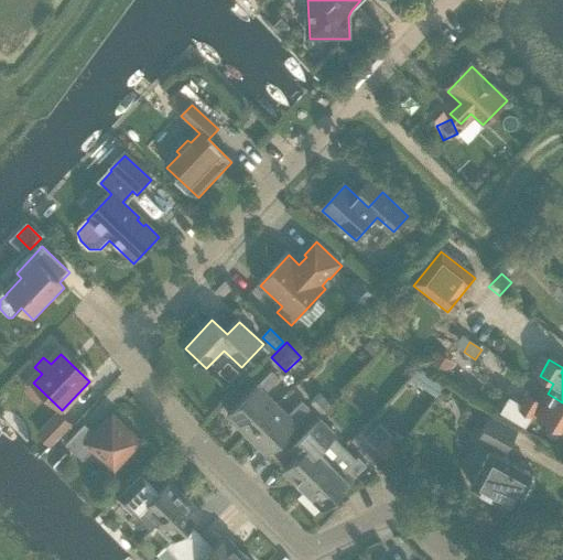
[(258,388),(228,418),(248,437),(277,408),(266,397),(281,381),(273,374),(259,388),(258,388)]
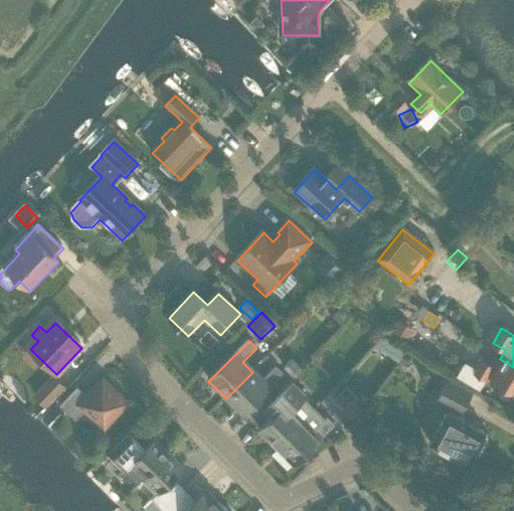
[(386,361),(396,367),(406,353),(393,345),(386,356),(388,357),(386,361)]
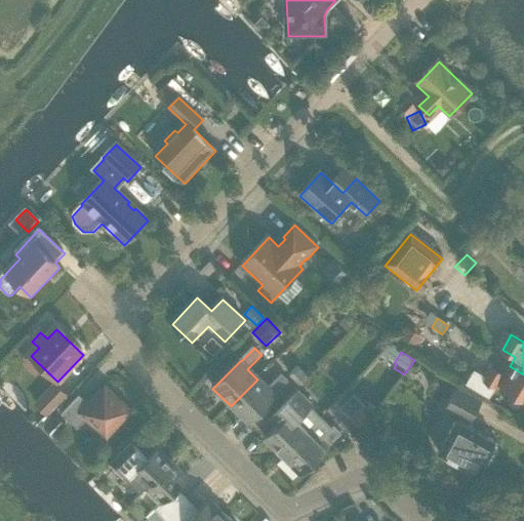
[(504,389),(523,400),(523,374),(510,366),(504,375),(491,367),(482,383),(495,391),(497,387),(502,390),(504,389)]
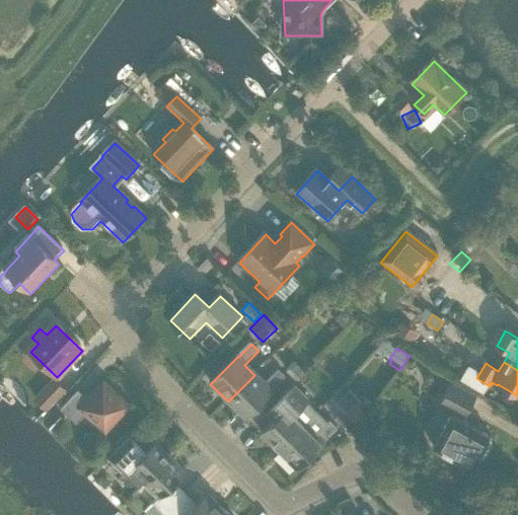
[(286,373),(296,382),(304,373),(294,364),(286,373)]
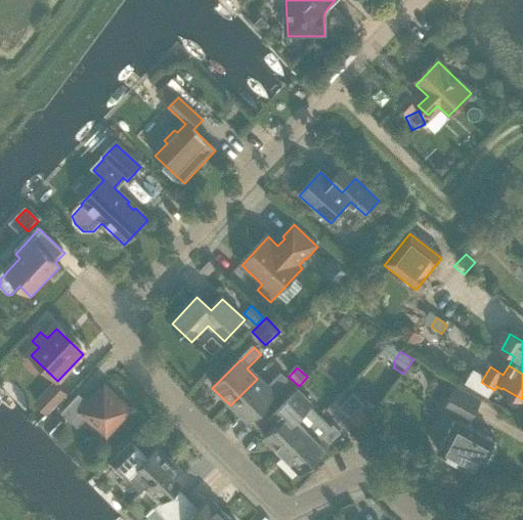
[(230,405),(248,424),(275,395),(289,382),(281,375),(267,389),(257,379),(230,405)]
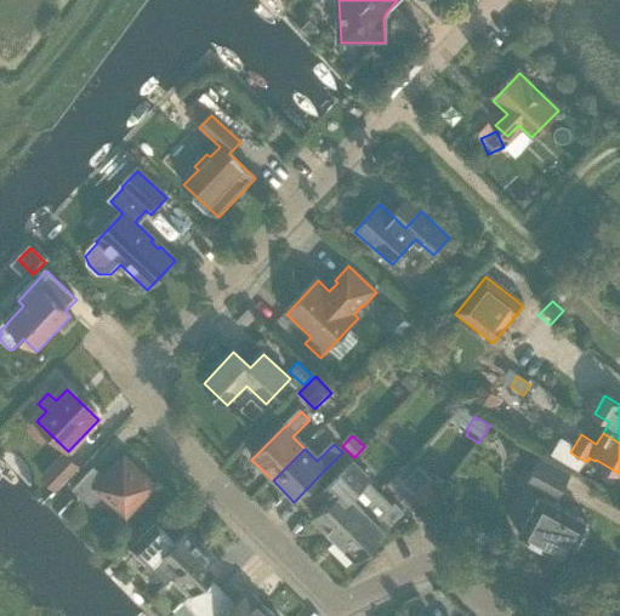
[(40,479),(56,495),(80,468),(64,454),(40,479)]
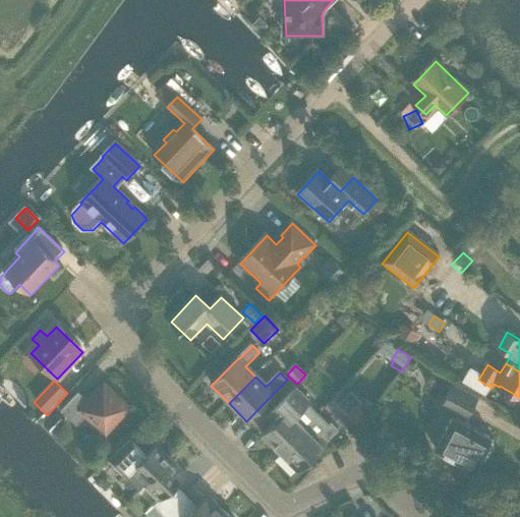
[(105,385),(89,402),(79,394),(62,412),(77,427),(87,418),(106,437),(131,409),(105,385)]
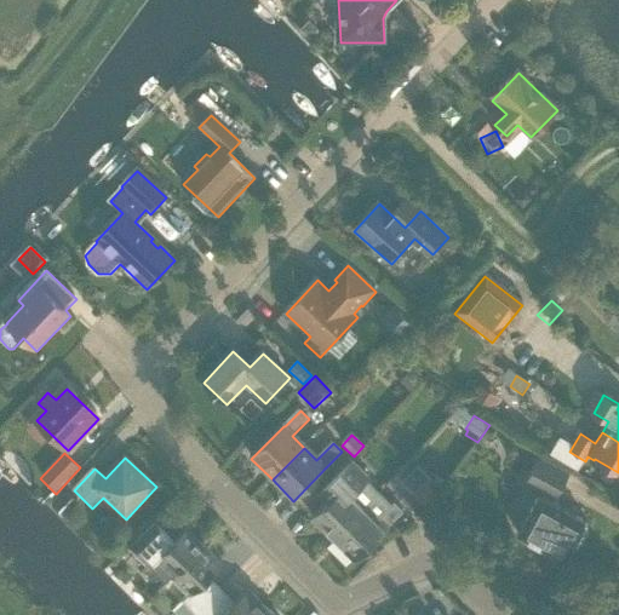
[(366,510),(354,498),(371,481),(353,463),(332,483),(342,493),(313,521),(334,541),(366,510)]
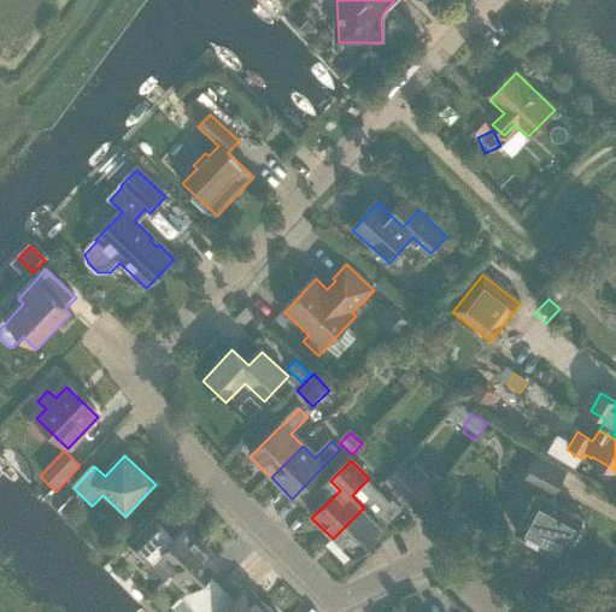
[(533,469),(524,482),(555,498),(562,486),(533,469)]
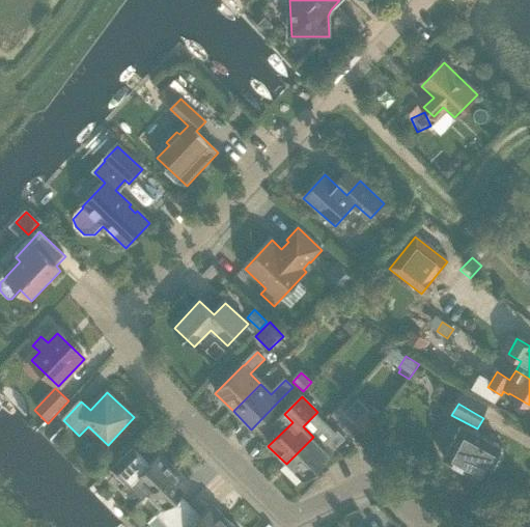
[(354,425),(364,436),(374,425),(364,415),(354,425)]
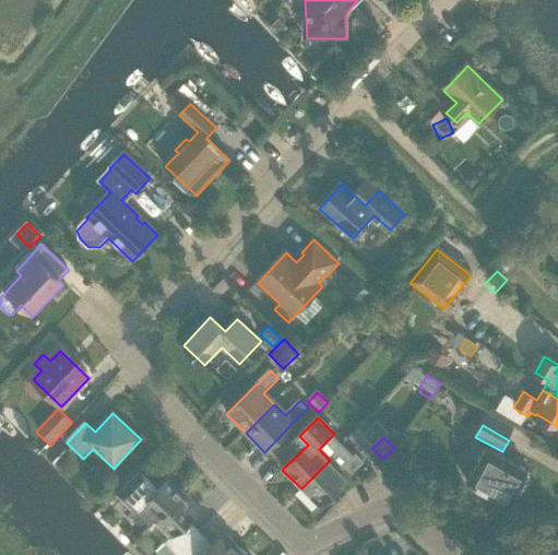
[(48,457),(59,468),(72,455),(60,444),(48,457)]
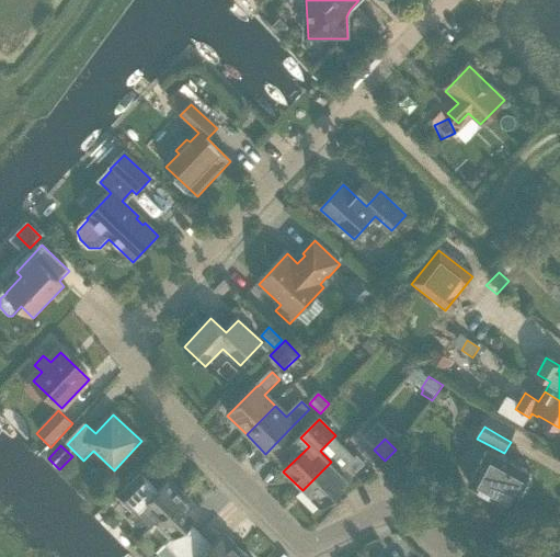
[(512,510),(521,493),(526,491),(532,480),(530,475),(489,452),(469,486),(512,510)]
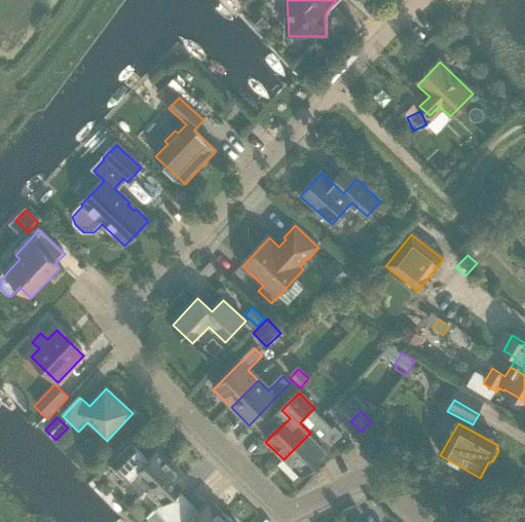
[(335,429),(322,443),(310,433),(284,459),(302,478),(329,449),(342,436),(335,429)]
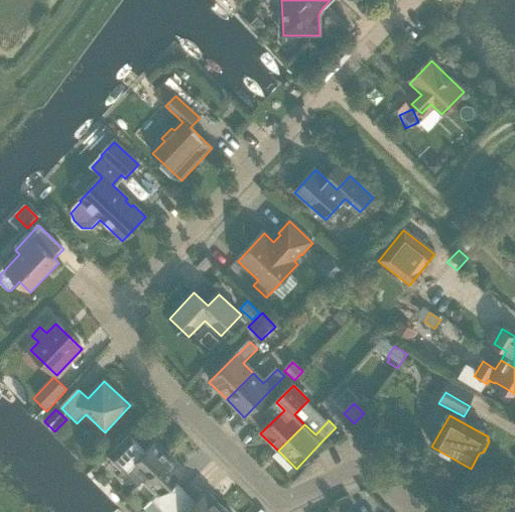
[(144,483),(170,456),(156,441),(145,452),(135,440),(113,463),(138,487),(143,482),(144,483)]
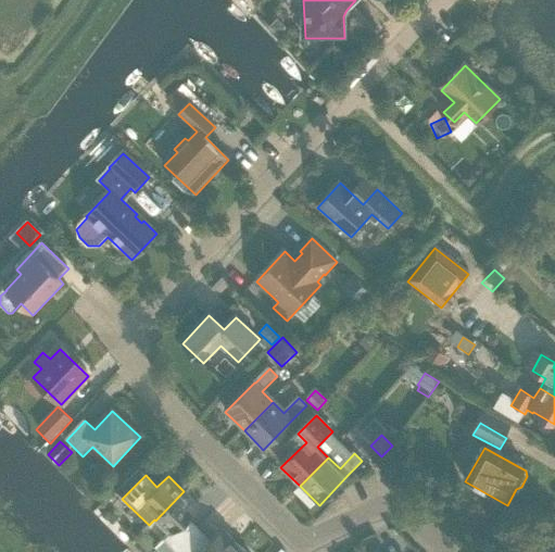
[(178,551),(200,530),(189,518),(200,507),(184,491),(155,521),(171,536),(156,549),(159,551),(178,551)]
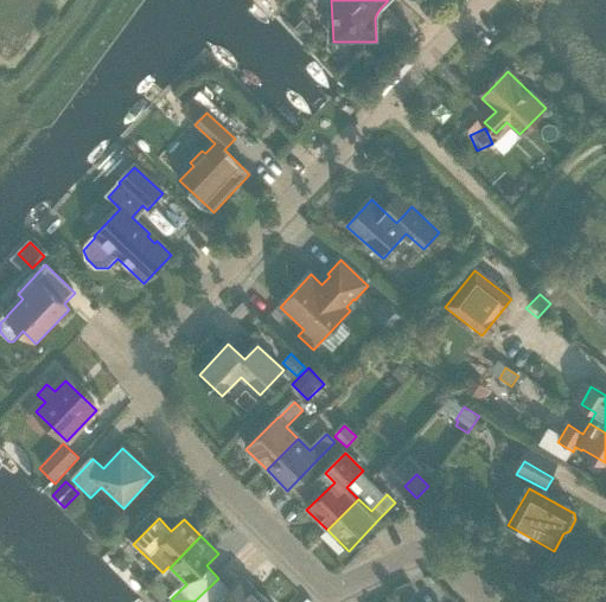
[(255,601),(261,596),(243,578),(231,591),(218,578),(195,601),(255,601)]
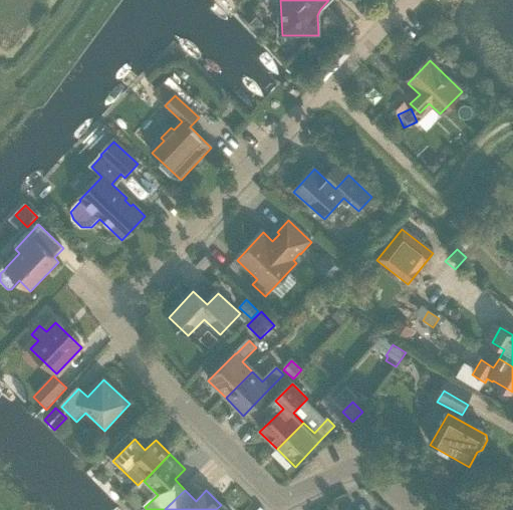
[(117,507),(119,509),(146,509),(132,494),(117,507)]
